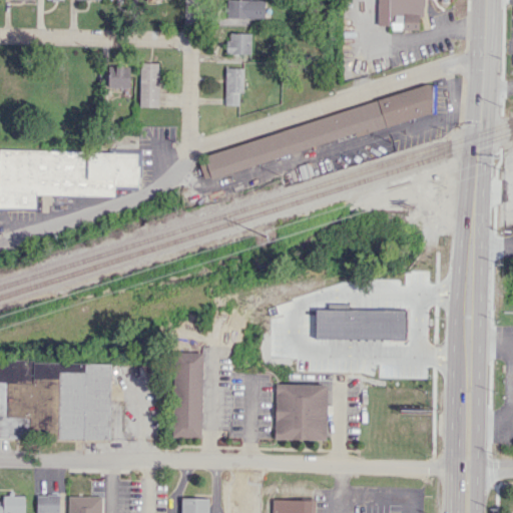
[(265,18),(264,0),(225,0),(226,17),(265,18)]
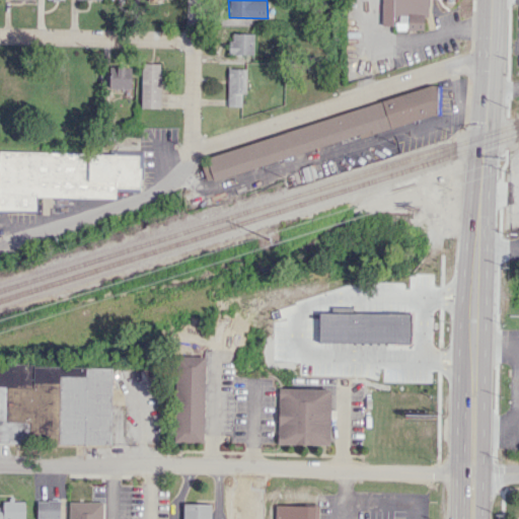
[(427,0),(381,0),(382,25),(394,25),(394,29),(423,30),(424,16),(427,16),(427,0)]
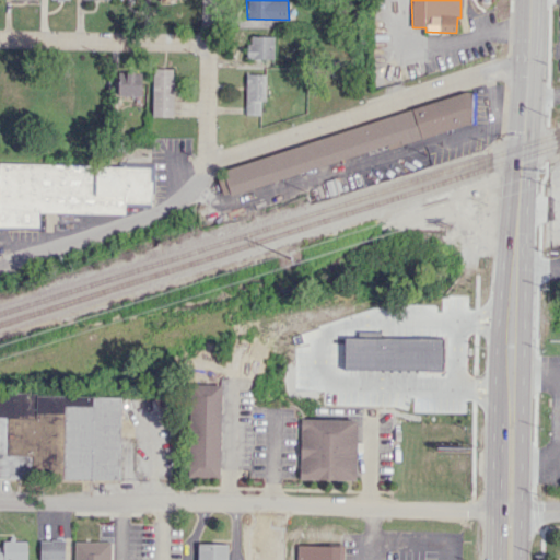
[(273,36),(251,35),(251,43),(246,43),(246,58),(273,58),(273,36)]
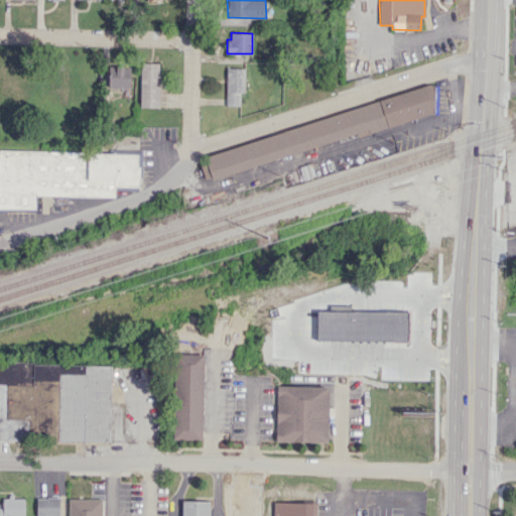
[(160,62),(141,62),(140,107),(159,107),(160,62)]
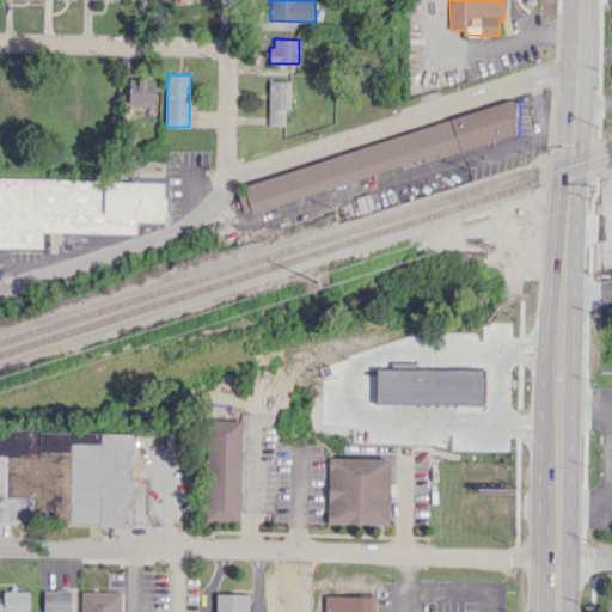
[(154,79),(129,79),(128,104),(154,104),(154,79)]
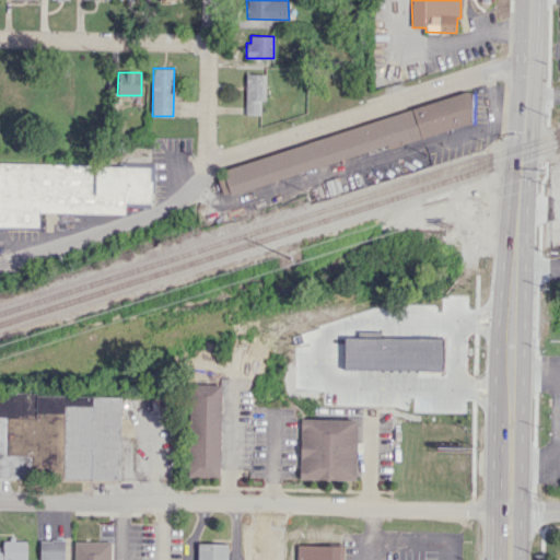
[(266,73),(246,73),(245,114),(260,115),(261,101),(265,101),(266,73)]
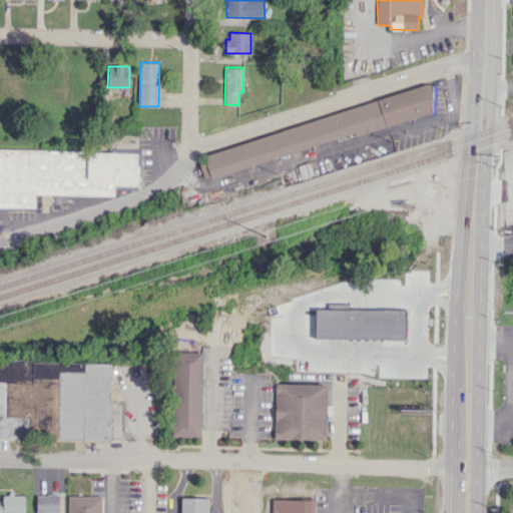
[(196,150),(202,175),(436,114),(429,89),(196,150)]
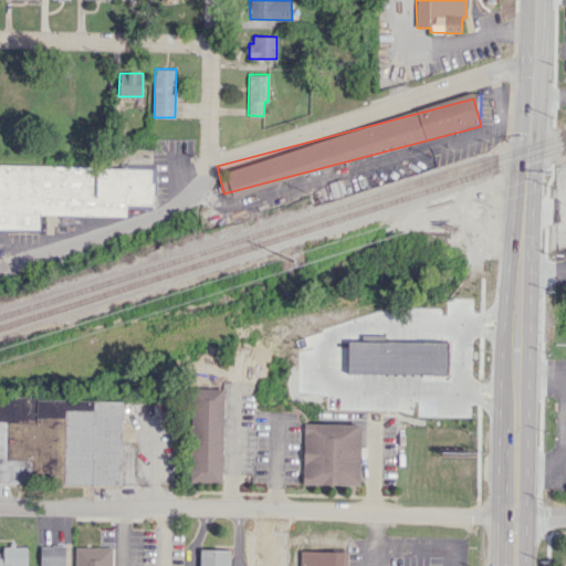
[(0,228),(0,195),(1,163),(152,168),(150,210),(126,209),(126,215),(39,211),(38,229),(0,228)]
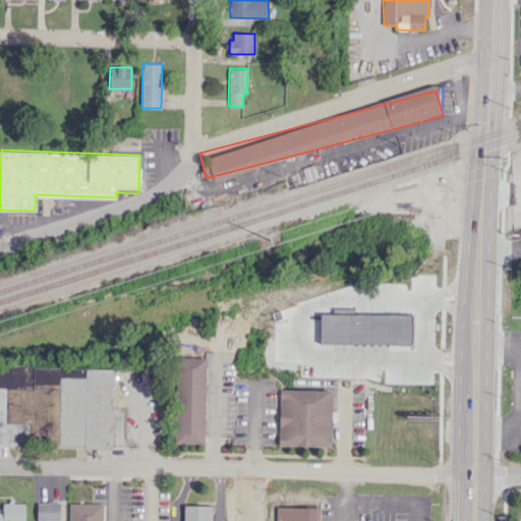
[(397,362),(397,317),(377,317),(377,362),(397,362)]
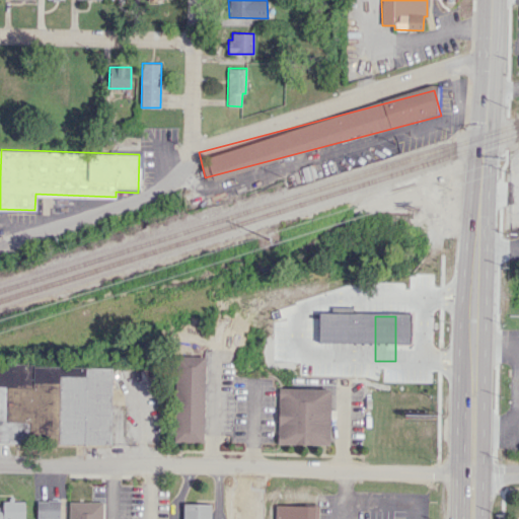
[(205,356),(203,442),(173,441),(174,355),(205,356)]
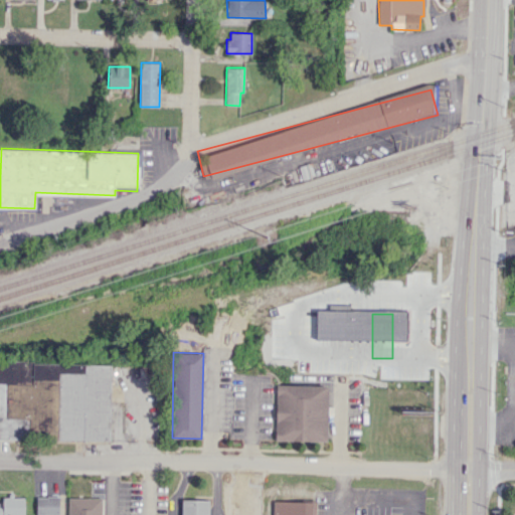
[(0,439),(110,440),(111,362),(0,360),(0,439)]
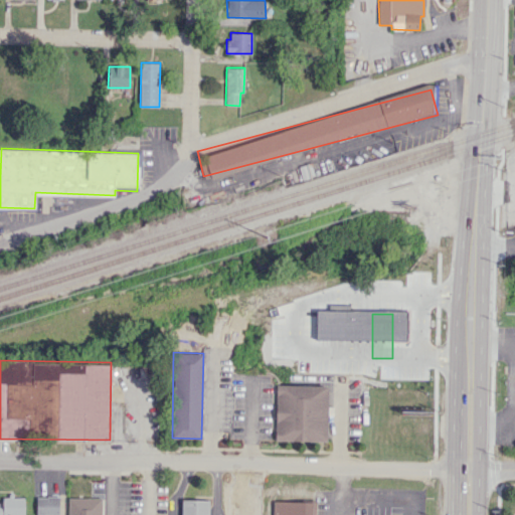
[(277,384),(328,385),(327,441),(275,440),(277,384)]
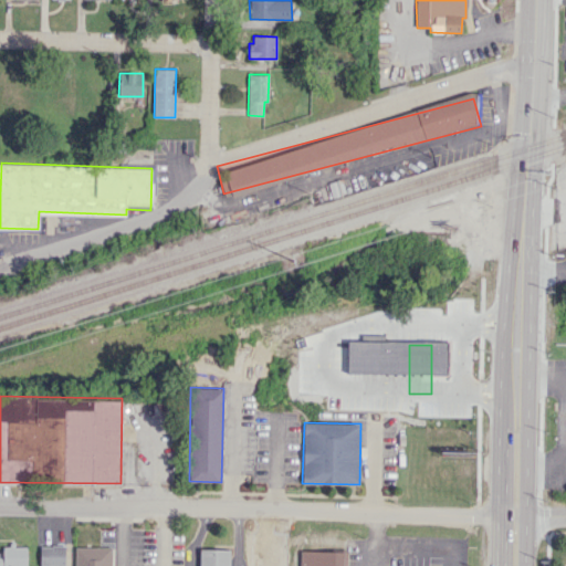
[(41,545),(42,564),(69,563),(67,545),(41,545)]
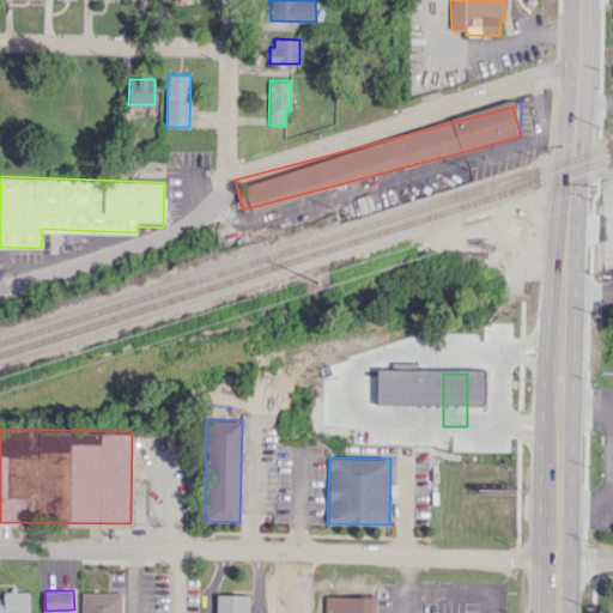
[(129,590),(129,612),(143,612),(144,592),(129,590)]
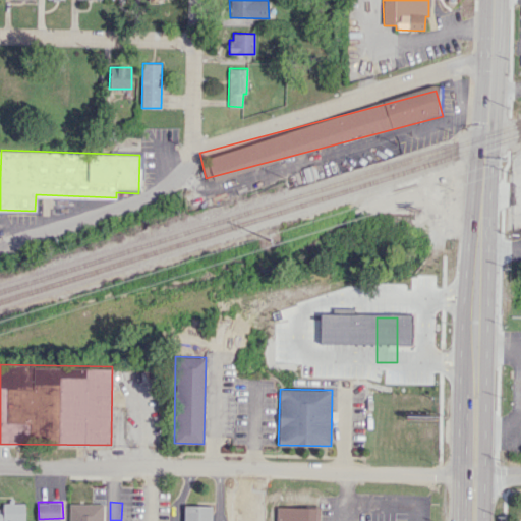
[(0,508),(0,520),(27,520),(27,503),(5,503),(5,513),(0,513),(1,508),(0,508)]
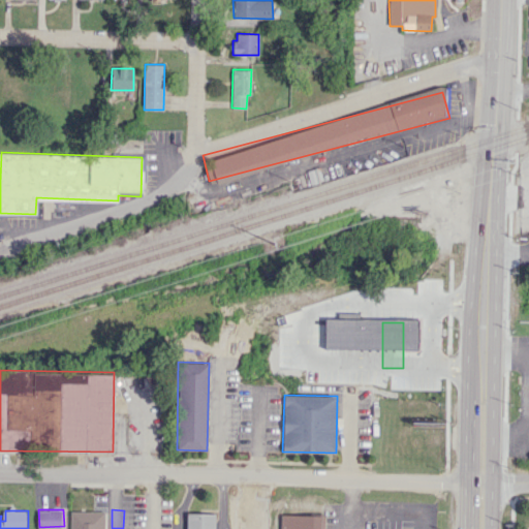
[(104,528),(104,511),(70,510),(69,528),(104,528)]
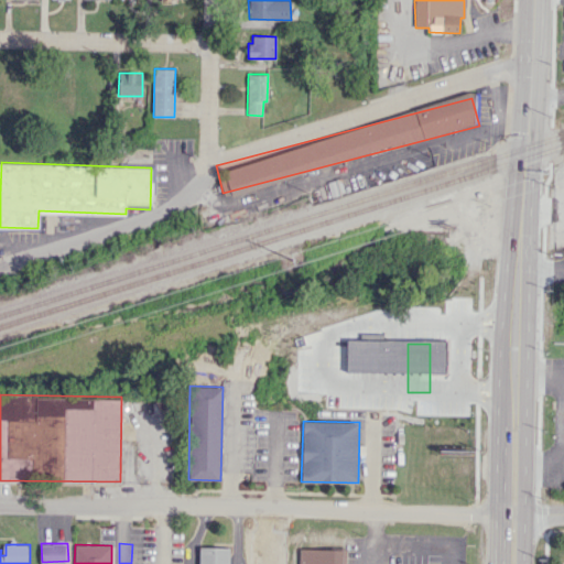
[(198,563),(199,546),(229,546),(228,563),(198,563)]
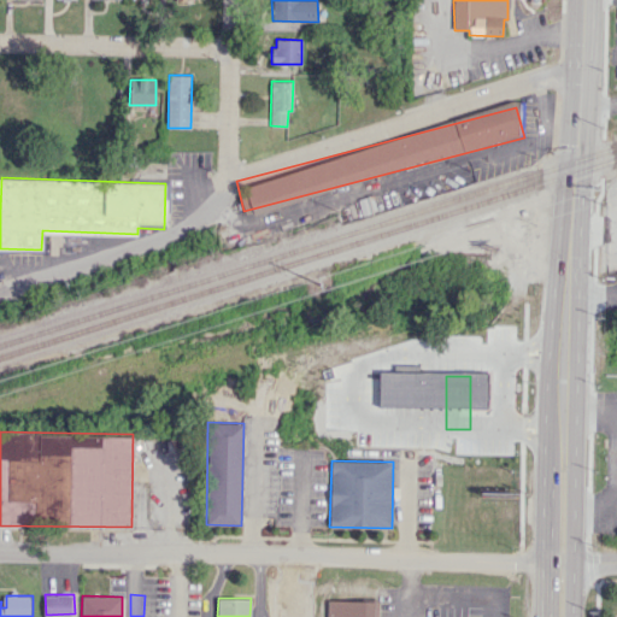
[(303,600),(277,599),(276,616),(295,616),(297,611),(303,612),(303,600)]
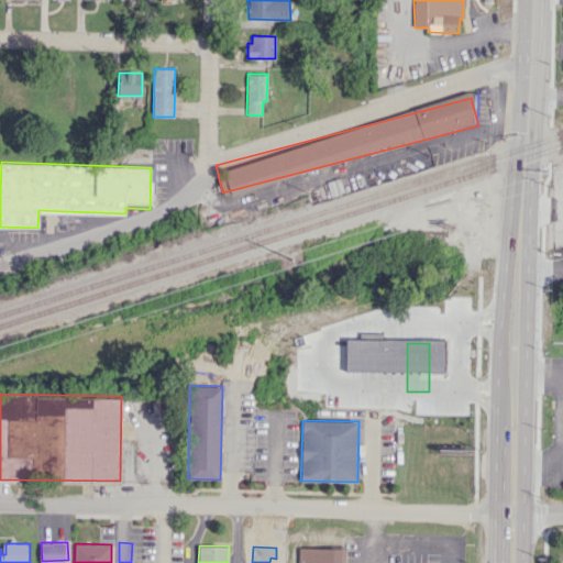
[(297,562),(298,547),(343,547),(342,562),(297,562)]
